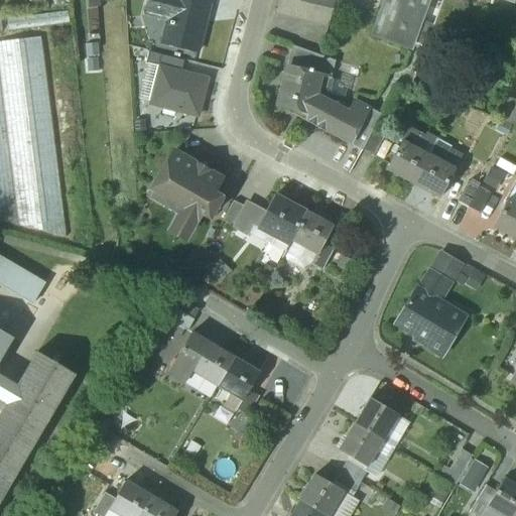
[(202,0),(148,0),(146,8),(169,14),(162,44),(197,52),(209,3),(207,3),(207,1),(202,0)]
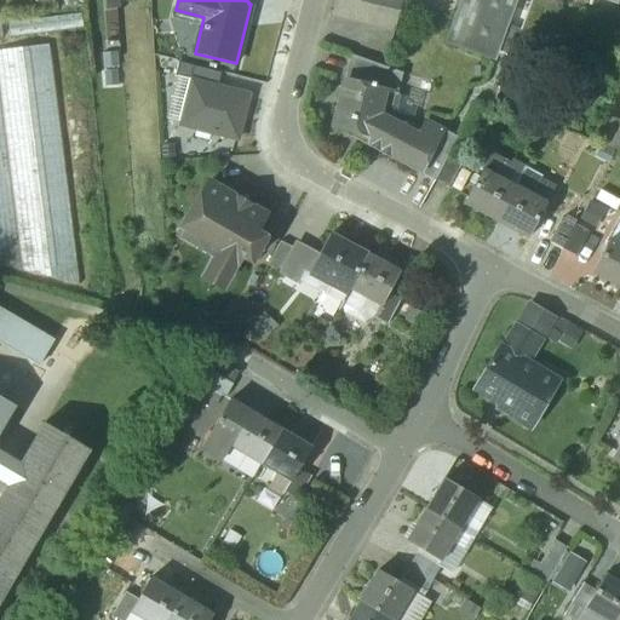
[(402,0),(333,0),(329,13),(395,29),(402,0)]
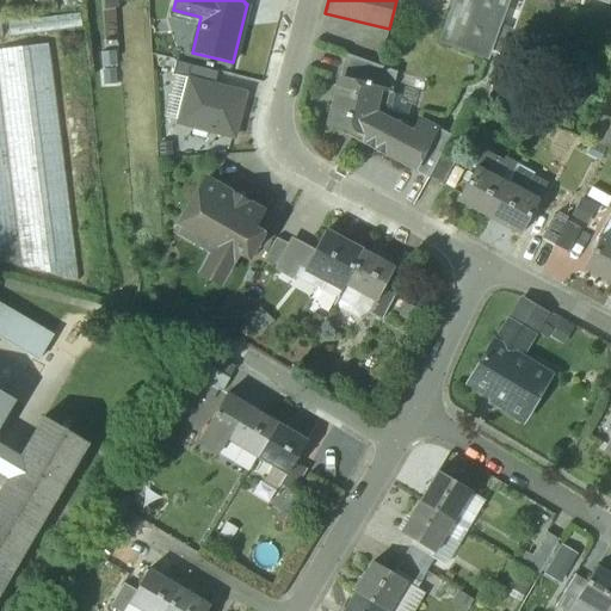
[(508,0),(463,0),(450,36),(492,50),(500,26),(508,0)]
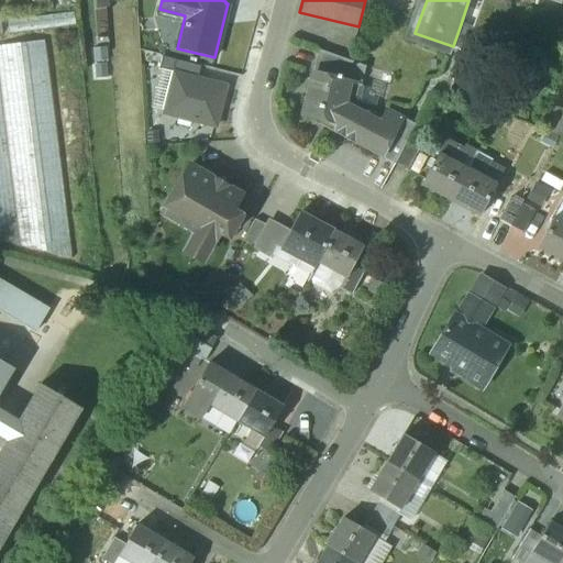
[(498,0),(482,0),(478,12),(493,18),(498,0)]
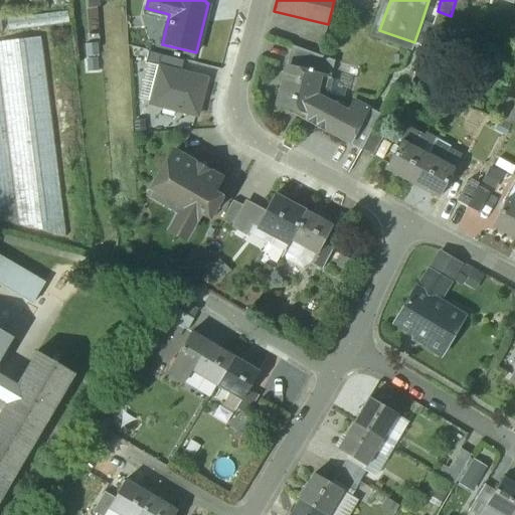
[(67,12),(6,19),(8,31),(69,23),(67,12)]
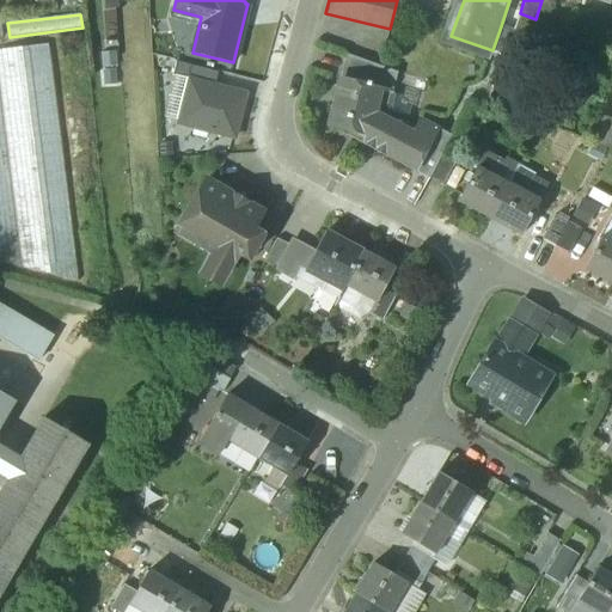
[(513,31),(501,26),(493,50),(505,55),(513,31)]
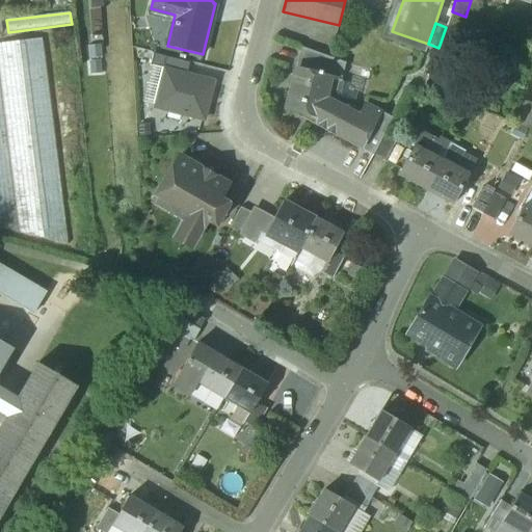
[(43,38),(0,44),(0,228),(69,245),(43,38)]
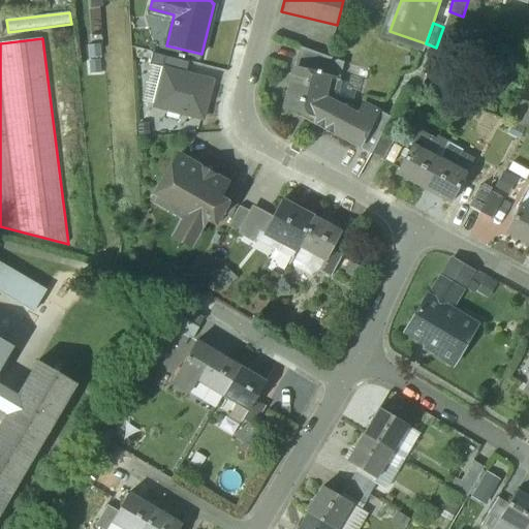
[(342,63),(300,47),(293,69),(338,80),(342,63)]
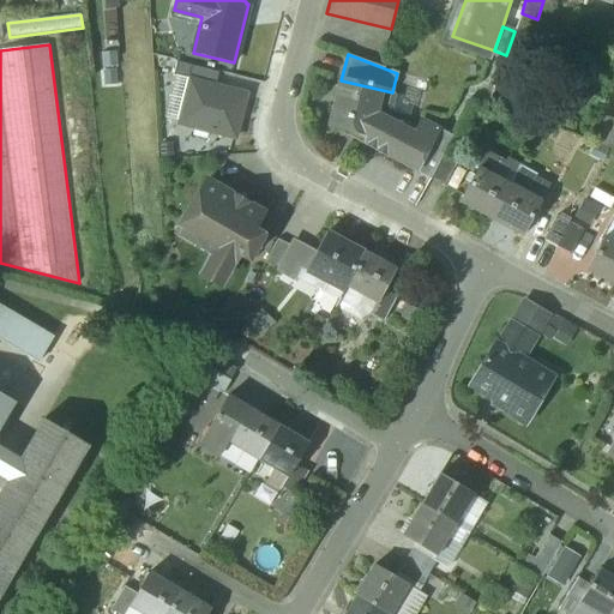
[(188,83),(216,89),(220,72),(176,62),(173,78),(188,83)]
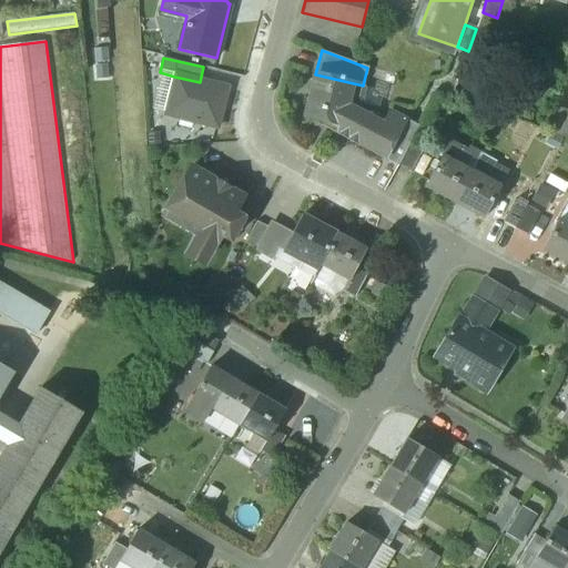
[(363,85),(315,74),(305,118),(340,125),(337,133),(369,150),(384,123),(359,110),(364,87),(363,85)]
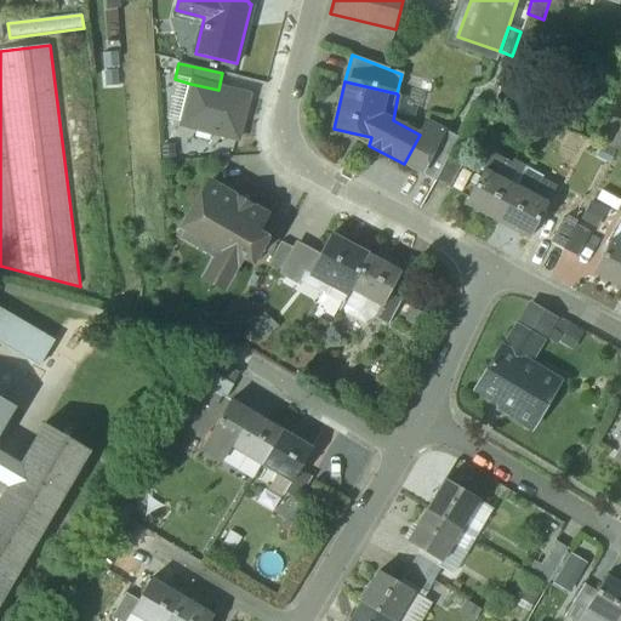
[(181,127),(238,141),(249,97),(218,90),(191,84),(181,127)]
